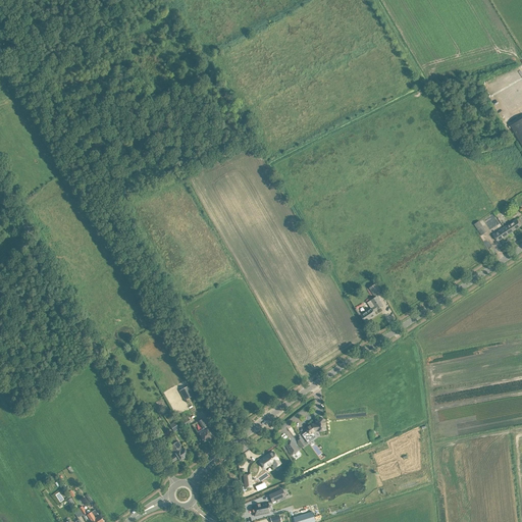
[(507,71),(504,72),(511,88),(514,87),(507,71)]
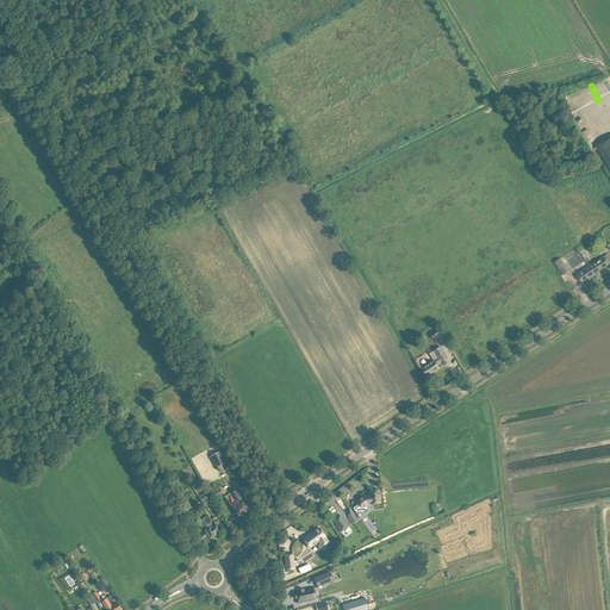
[(609,138),(597,147),(609,169),(609,138)]
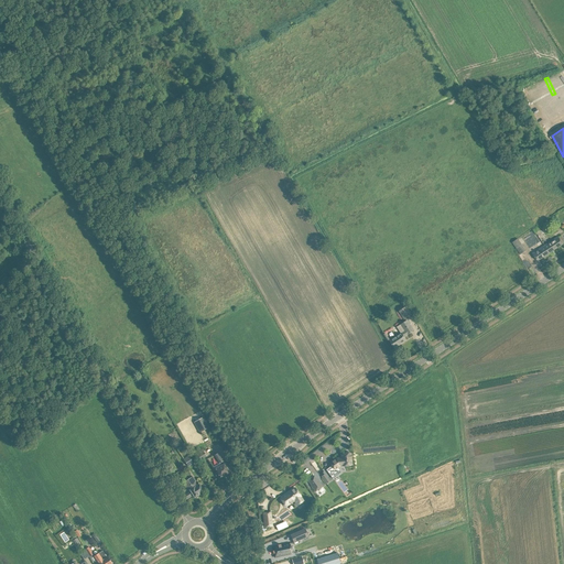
[(559,237),(544,246),(549,253),(563,245),(560,240),(559,237)]
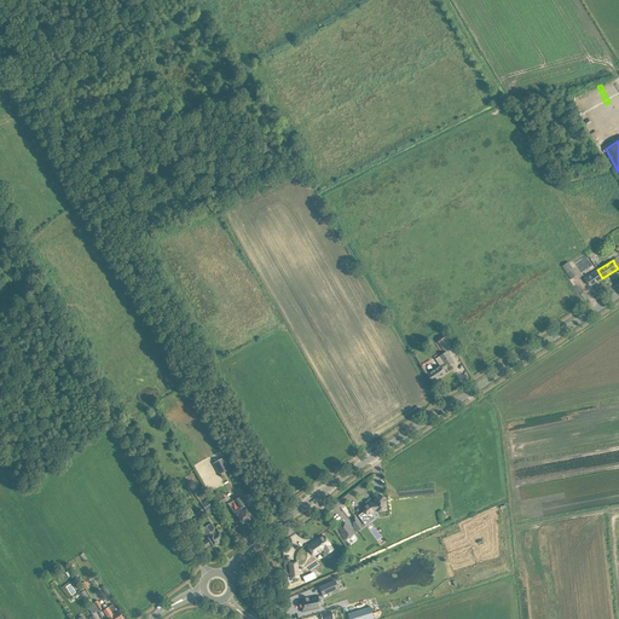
[(562,266),(571,279),(577,276),(572,268),(568,262),(562,266)]
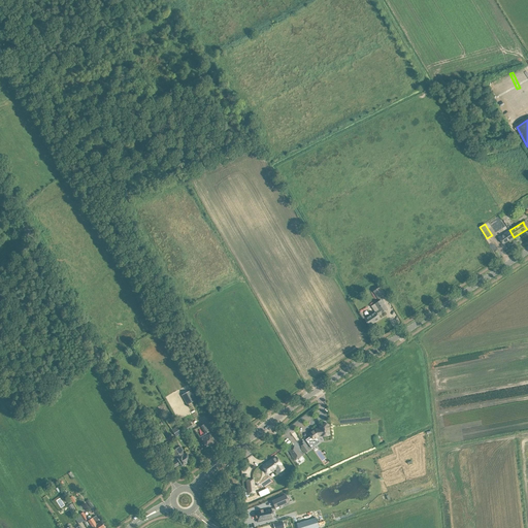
[(514,237),(509,230),(498,237),(500,240),(503,244),(514,237)]
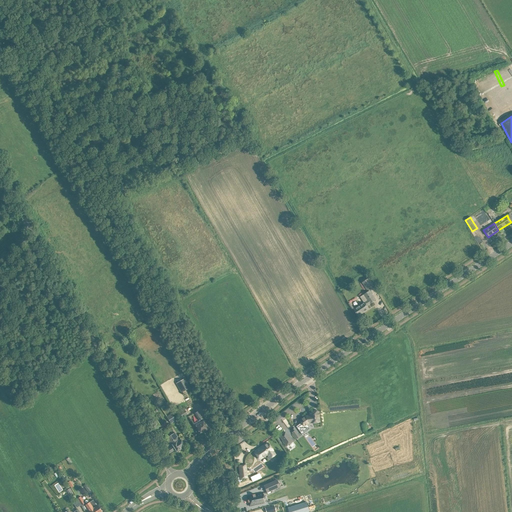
[(354,310),(355,312),(358,316),(369,309),(367,306),(370,304),(376,300),(370,291),(364,295),(368,300),(364,303),(365,303),(354,310)]
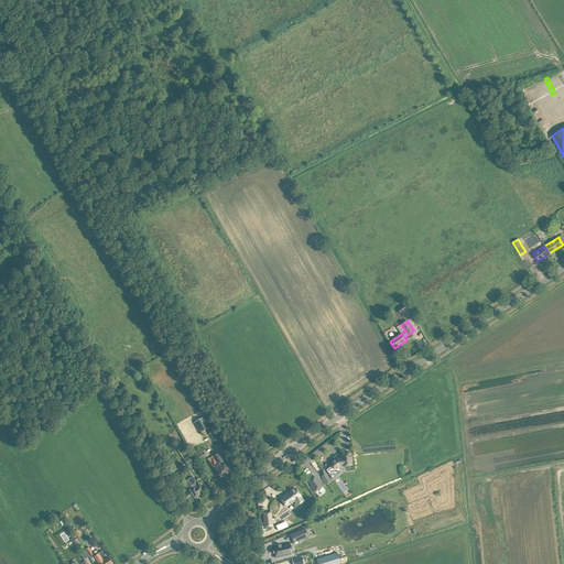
[(194,422),(199,433),(209,427),(204,416),(194,422)]
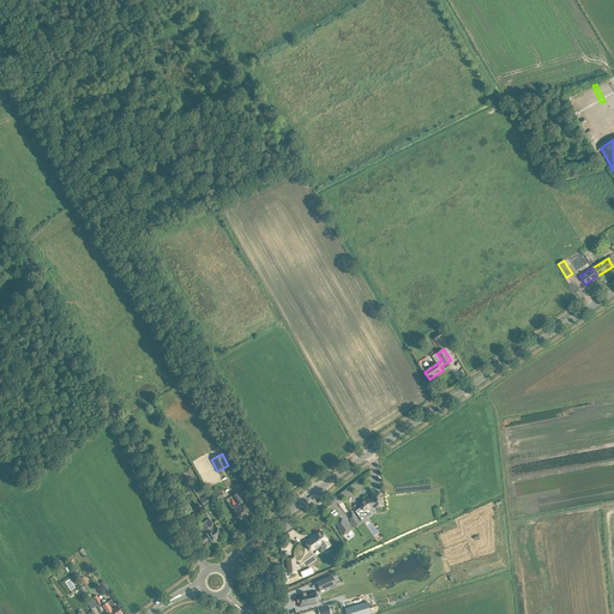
[(214,495),(217,501),(226,498),(221,491),(214,495)]
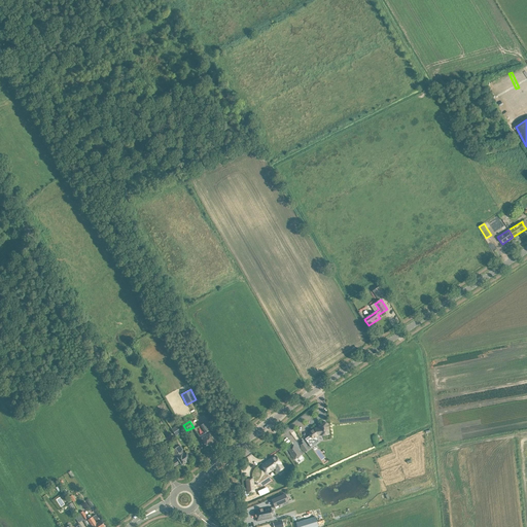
[(200,435),(206,446),(214,442),(211,436),(212,435),(210,433),(204,423),(200,425),(204,433),(200,435)]
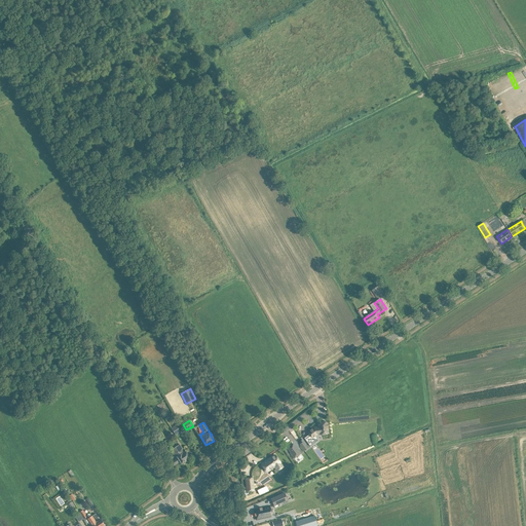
[(309,435),(304,438),(310,446),(314,444),(311,439),(314,436),(316,435),(320,435),(320,433),(328,433),(327,422),(317,423),(318,427),(313,427),(308,431),(309,435)]
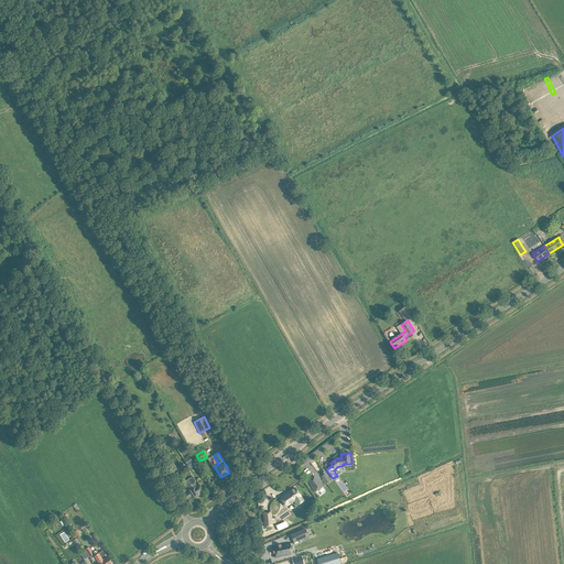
[(183,459),(188,467),(194,463),(190,455),(183,459)]
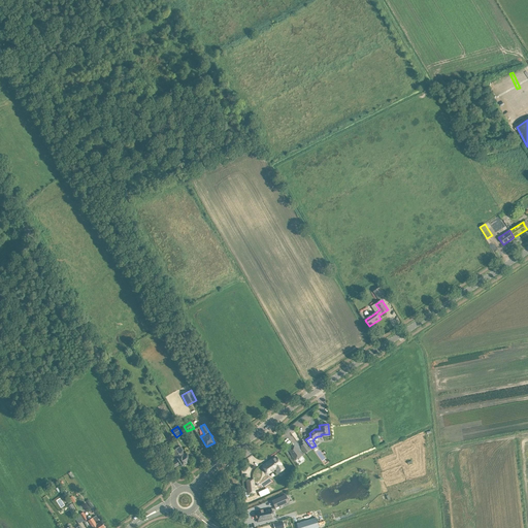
[(305,453),(309,451),(304,443),(300,446),(305,453)]
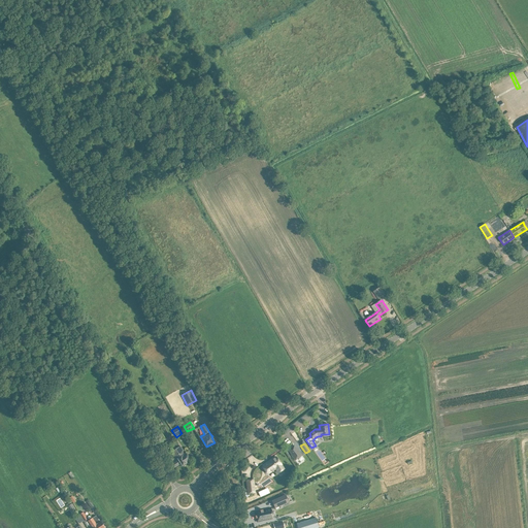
[(178,458),(177,459),(183,465),(191,460),(186,453),(183,455),(180,452),(184,451),(180,446),(173,451),(178,458)]
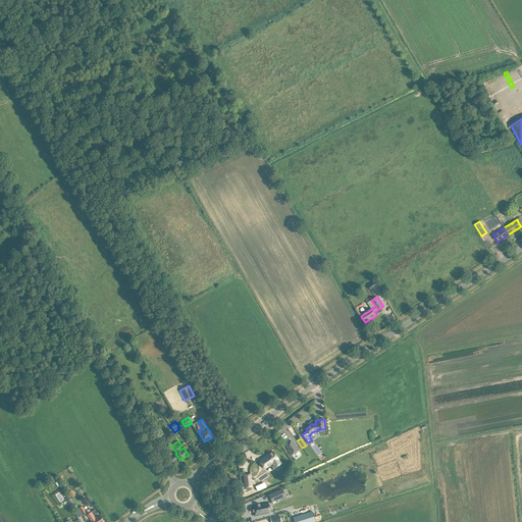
[(288,450),(292,455),(299,450),(295,445),(294,445),(291,440),(284,445),(288,449),(288,450)]
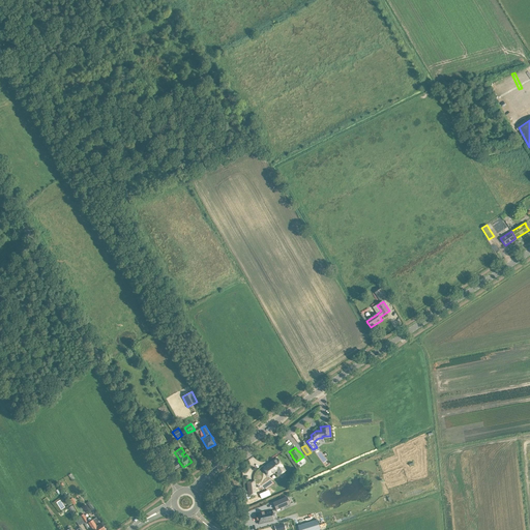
[(282,465),(277,459),(270,464),(270,463),(263,467),(269,475),(276,471),(280,475),(285,471),(282,465)]
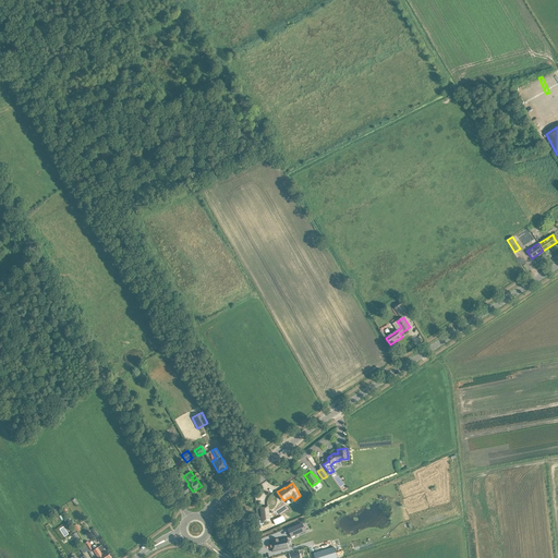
[(282,516),(274,520),(276,525),(284,521),(282,516)]
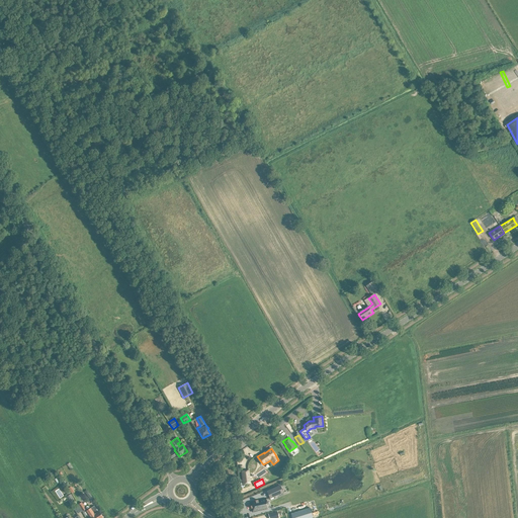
[(267,490),(270,497),(282,491),(278,484),(267,490)]
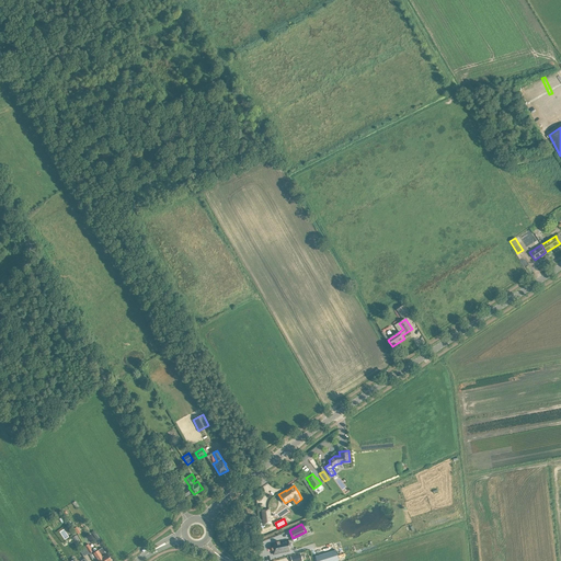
[(289,542),(273,545),(274,556),(290,553),(289,542)]
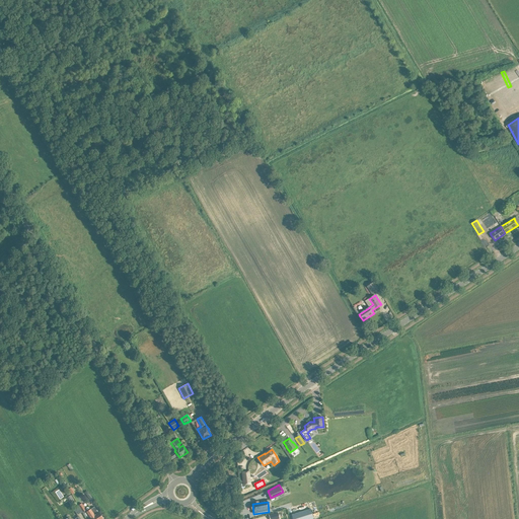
[(297,514),(292,516),(293,518),(297,518),(313,513),(309,504),(295,509),(297,514)]
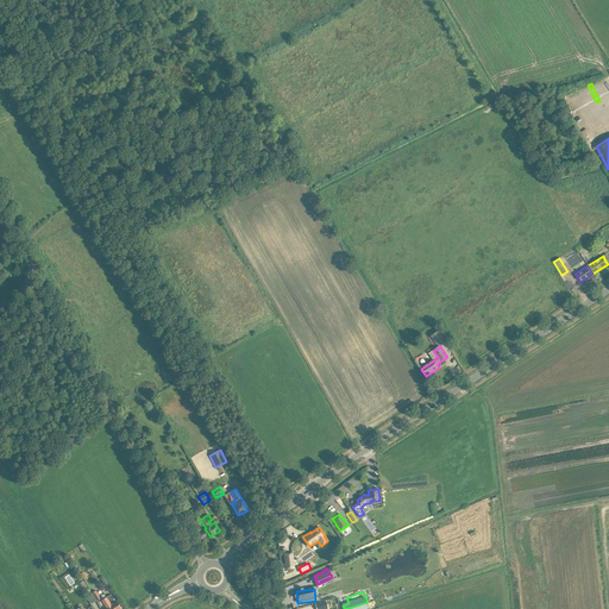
[(111,595),(106,598),(113,608),(121,608),(115,601),(115,602),(111,595)]
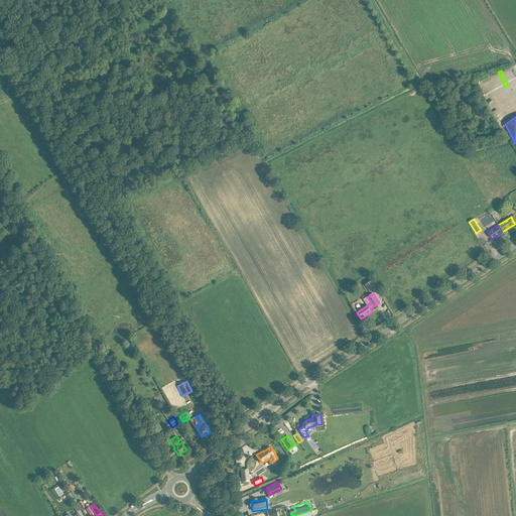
[(96,515),(90,507),(87,509),(90,515),(96,515)]
